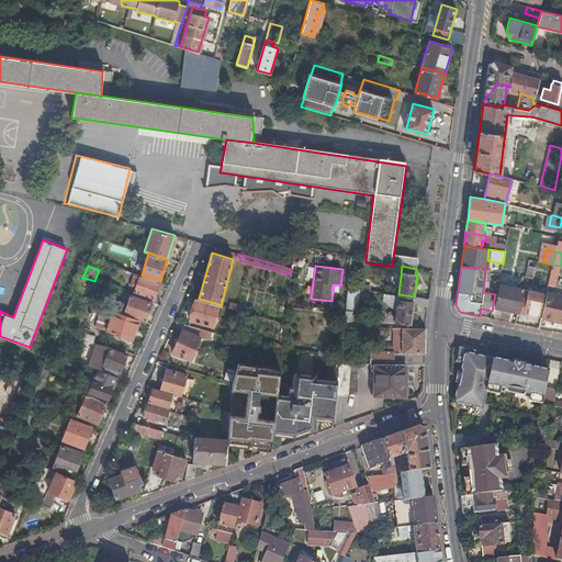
[(154,299),(159,282),(141,274),(138,280),(136,279),(135,282),(137,283),(134,292),(154,299)]
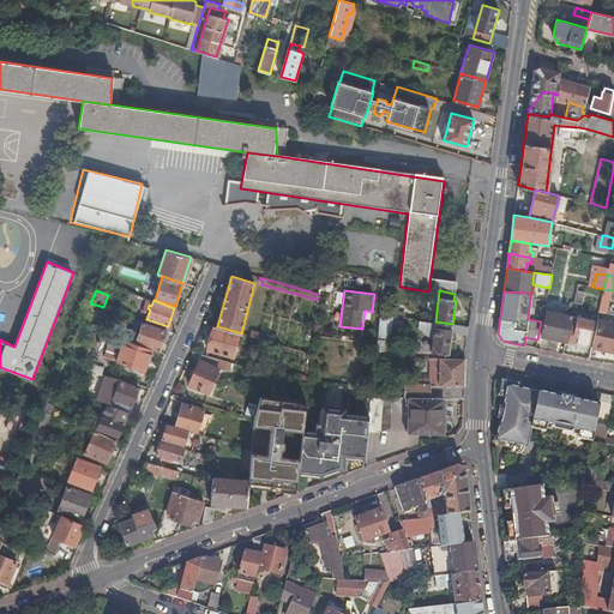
[(80,325),(86,327),(96,305),(90,304),(80,325)]
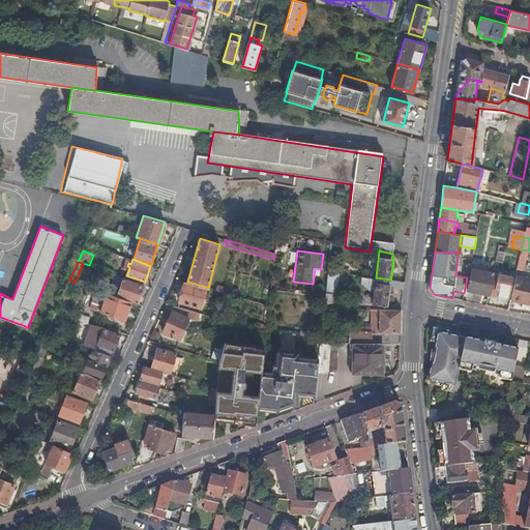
[(467,290),(488,294),(493,273),(471,268),(467,290)]
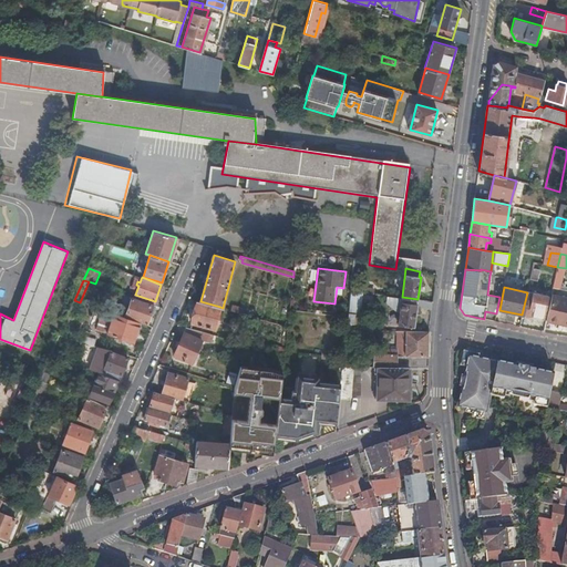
[(362,291),(350,290),(346,329),(357,329),(358,322),(359,315),(360,309),(362,291)]
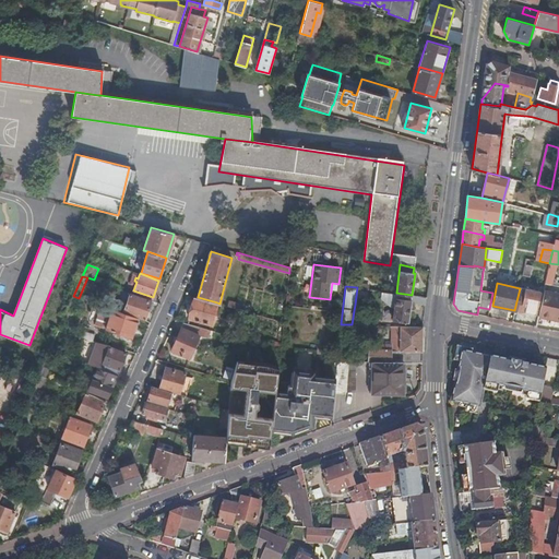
[(520,288),(514,310),(522,311),(521,314),(526,316),(526,313),(534,314),(539,292),(520,288)]
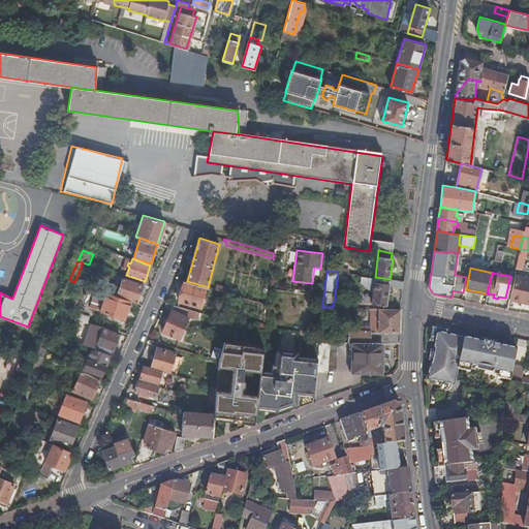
[(528,278),(515,276),(508,300),(528,304),(528,278)]
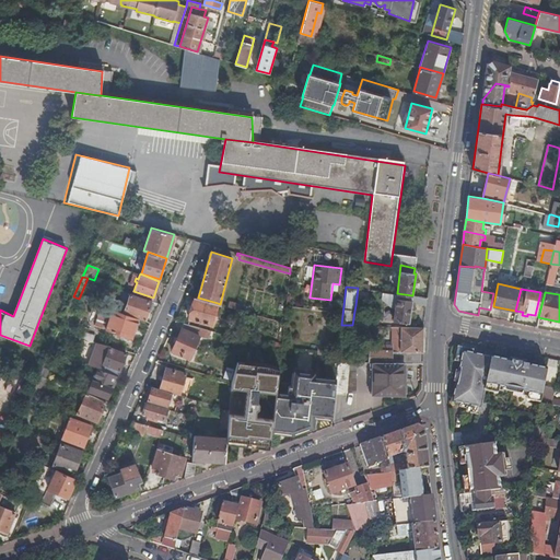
[(139,318),(146,321),(152,301),(130,293),(124,313),(139,318)]
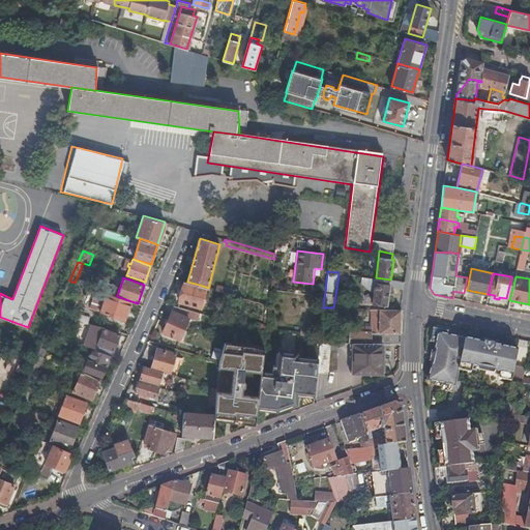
[(404,289),(405,282),(390,280),(389,284),(375,282),(372,303),(373,303),(372,305),(378,306),(378,304),(386,305),(389,287),(404,289)]
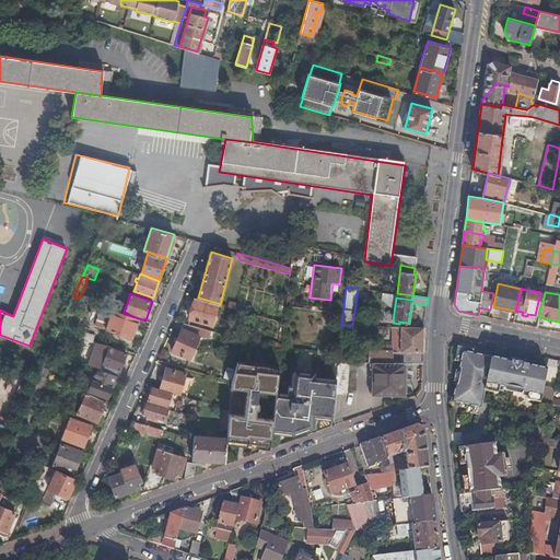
[(198,298),(195,296),(193,305),(191,310),(189,318),(212,325),(218,303),(198,298)]
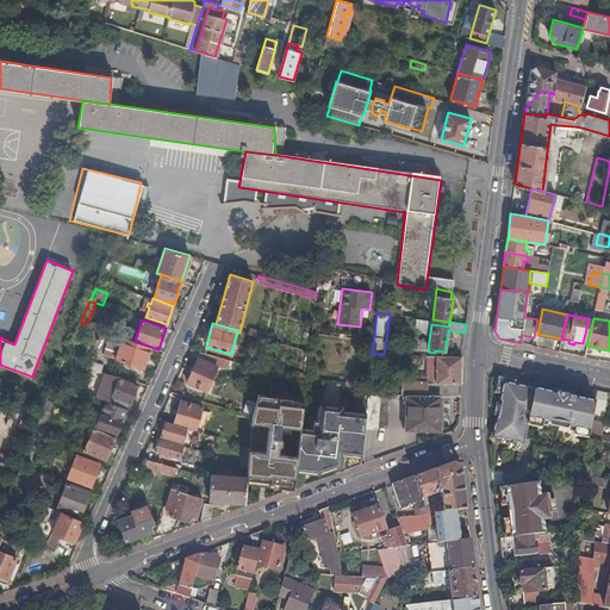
[(144,368),(151,347),(135,341),(123,337),(116,359),(144,368)]
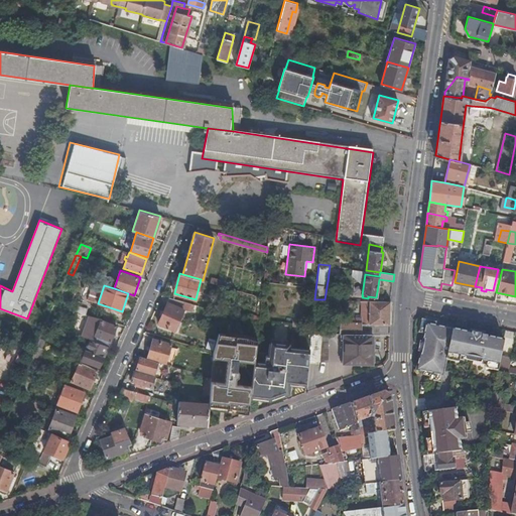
[(195,304),(169,297),(158,324),(174,331),(183,308),(191,311),(195,304)]
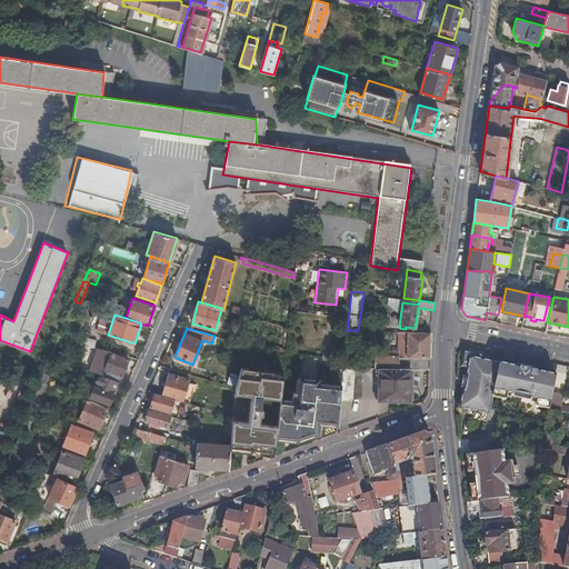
[(429,357),(430,332),(398,331),(398,349),(400,350),(400,357),(427,357),(429,357)]
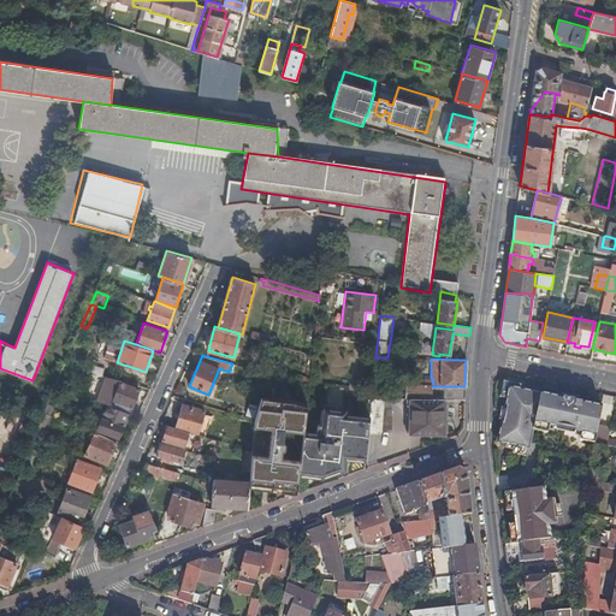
[(65,363),(55,385),(60,388),(69,365),(65,363)]
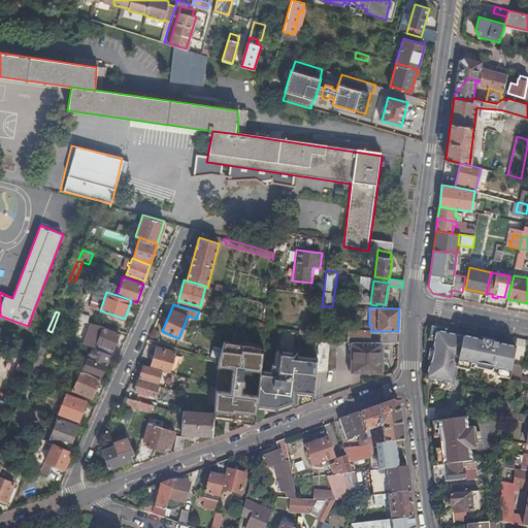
[(348,341),(352,341),(368,341),(368,331),(369,324),(359,324),(359,326),(357,326),(357,329),(348,329),(348,341)]
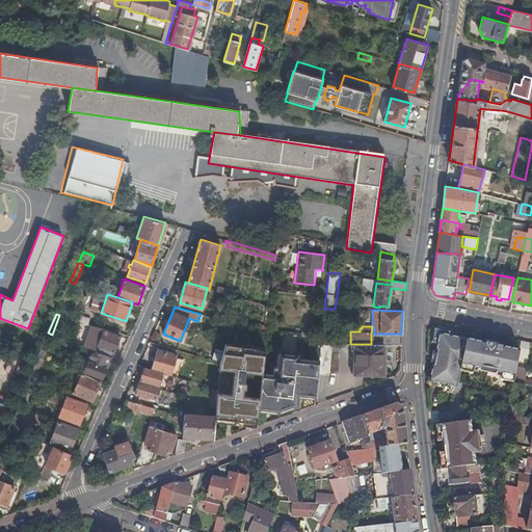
[(96,350),(105,354),(107,349),(113,351),(120,335),(104,329),(96,350)]
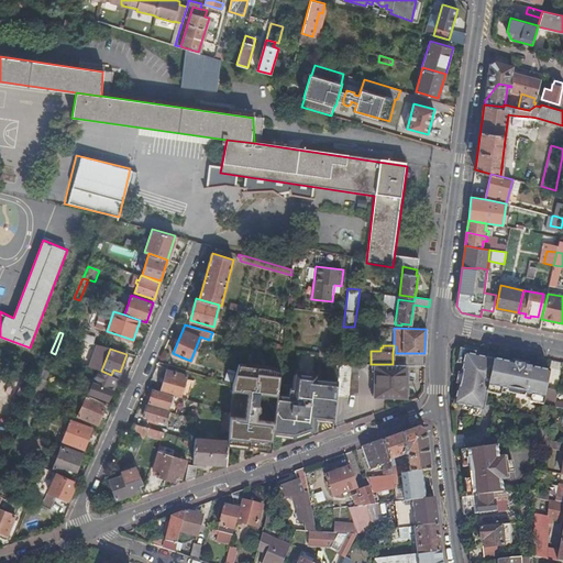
[(466,353),(475,355),(476,352),(462,350),(459,363),(464,364),(466,353)]
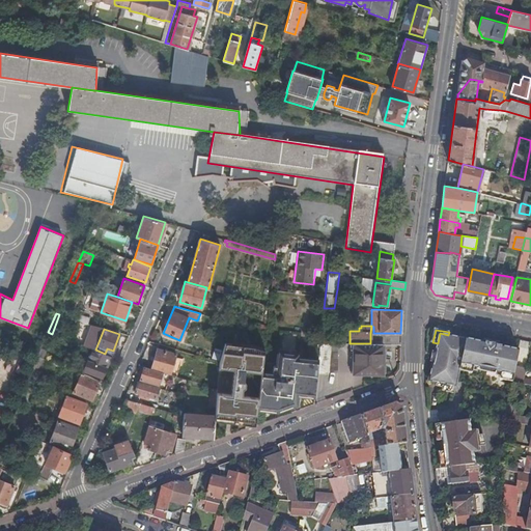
[(383,343),(398,344),(398,333),(373,333),(370,333),(370,343),(383,343)]
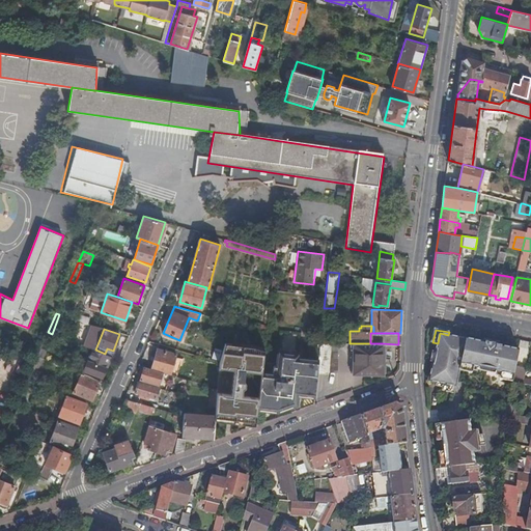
[(480,357),(483,342),(448,335),(440,333),(438,343),(436,353),(438,354),(435,365),(432,364),(429,381),(439,383),(456,387),(457,388),(462,370),(463,364),(478,367),(479,368),(480,366),(496,369),(496,371),(498,371),(513,375),(515,367),(515,364),(480,357)]
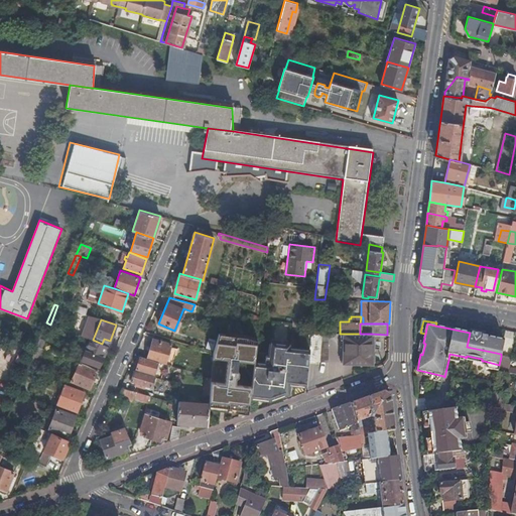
[(328,333),(311,333),(309,351),(308,354),(308,361),(328,361),(328,333)]
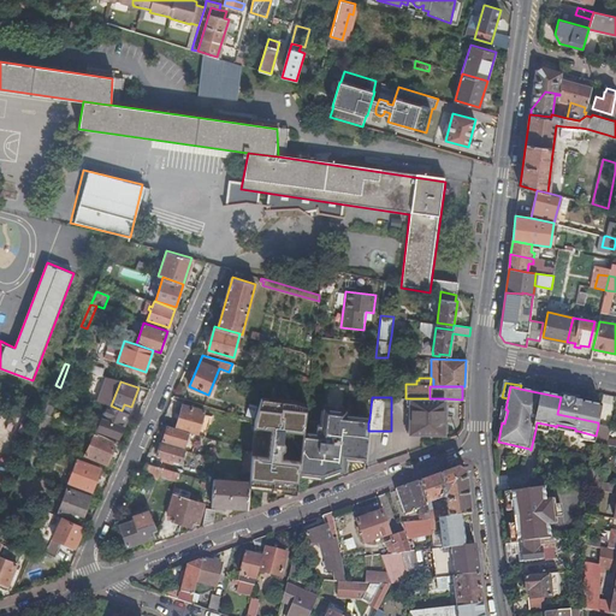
[(562,397),(561,397),(557,414),(598,422),(602,407),(578,401),(562,397)]
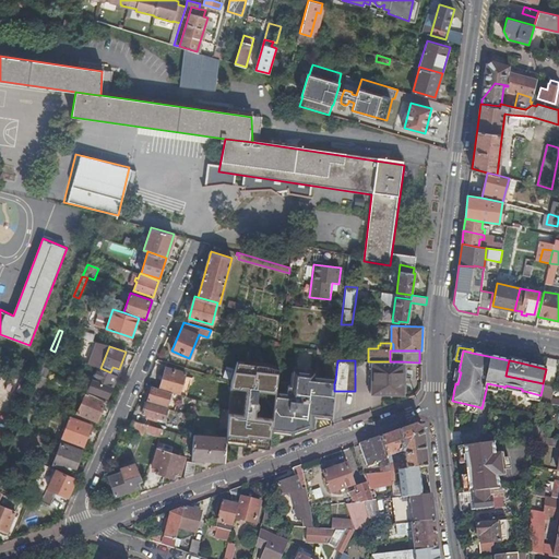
[(235,367),(230,380),(229,408),(227,429),(226,433),(240,435),(239,441),(259,443),(259,445),(270,447),(272,426),(272,417),(256,416),(256,407),(259,406),(259,402),(257,400),(258,389),(276,391),(278,368),(266,367),(268,364),(256,361),(256,368),(247,368),(235,367)]
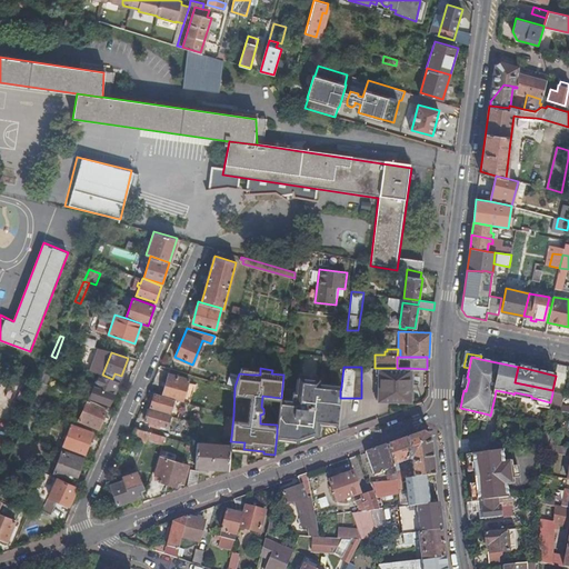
[(409,400),(410,368),(397,368),(379,368),(378,399),(409,400)]
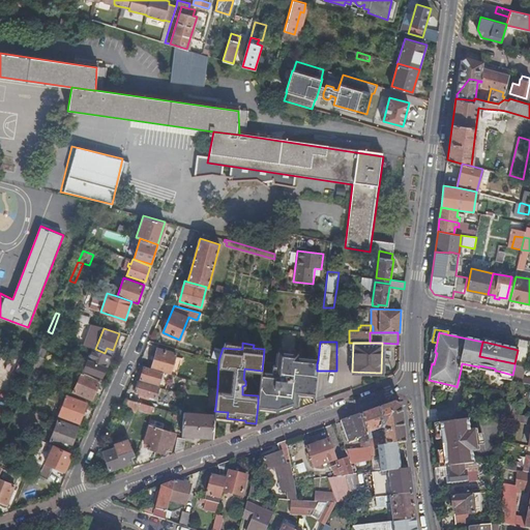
[(217,359),(221,349),(214,347),(211,357),(217,359)]
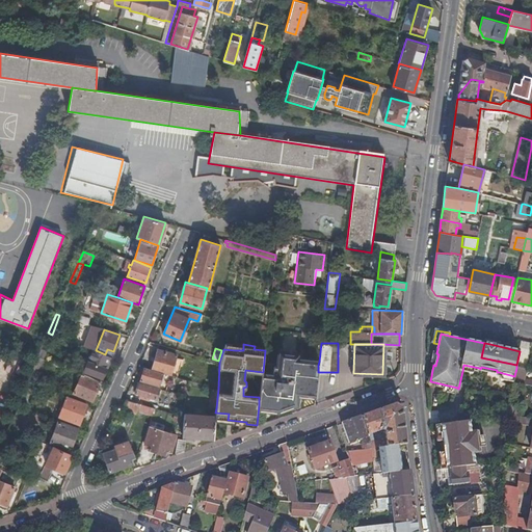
[(102,376),(111,356),(105,354),(96,350),(92,349),(84,369),(102,376)]
